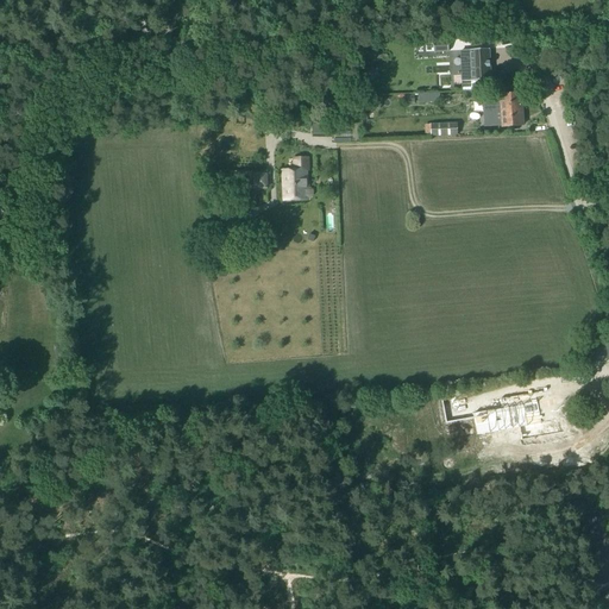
[(449,42),(446,42),(433,42),(434,54),(449,52),(449,42)]
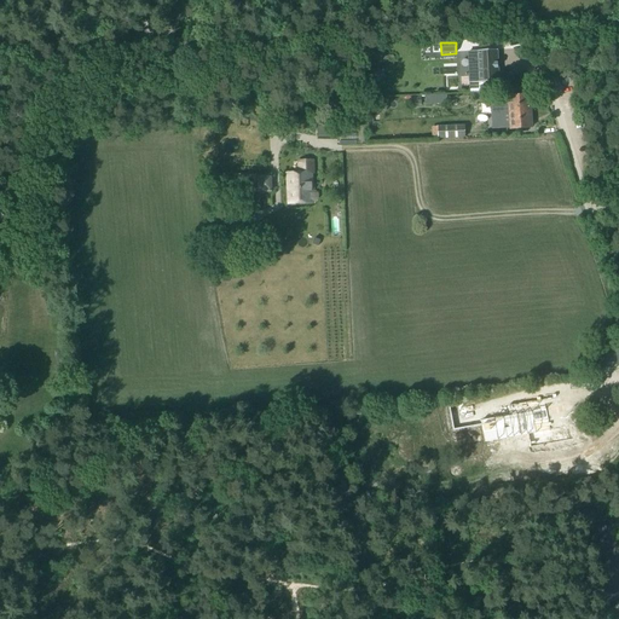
[(472,84),(469,84),(470,92),(497,91),(496,82),(499,82),(497,51),(478,52),(478,53),(472,53),(472,70),(479,70),(479,84),(472,84)]
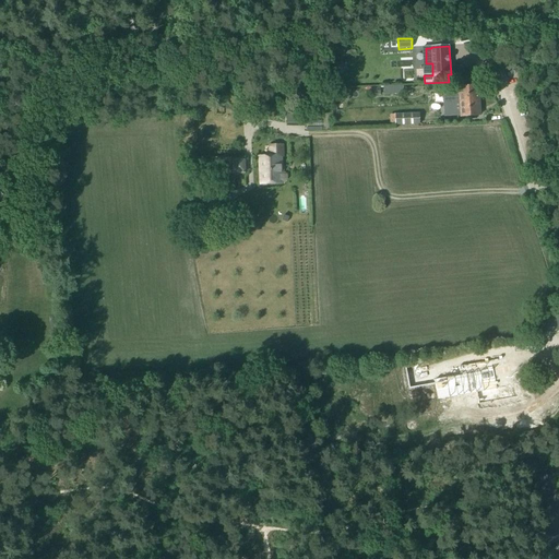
[(452,103),(479,100),(478,86),(459,88),(459,91),(451,91),(452,103)]
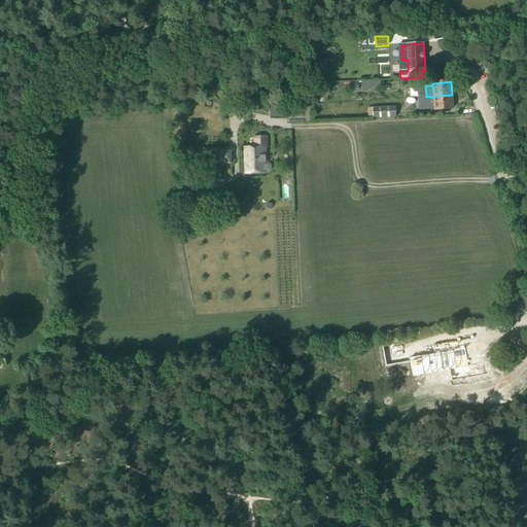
[(311,96),(323,96),(322,83),(310,84),(311,96)]
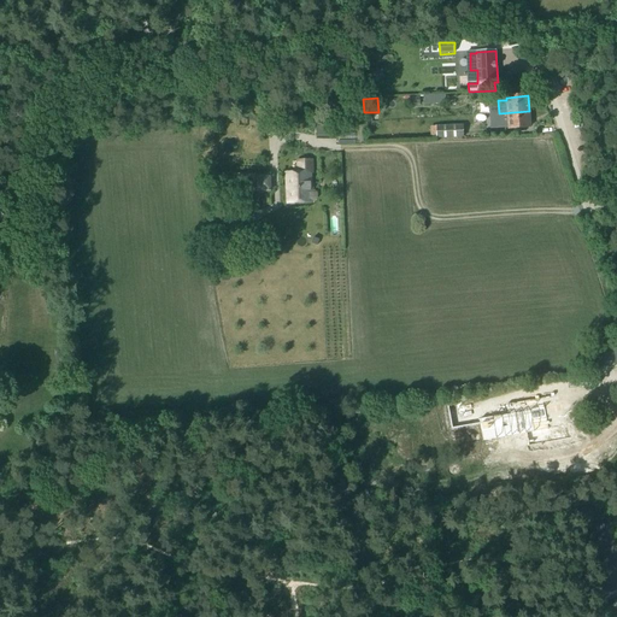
[(529,111),(494,115),(495,128),(509,127),(509,129),(530,128),(529,111)]
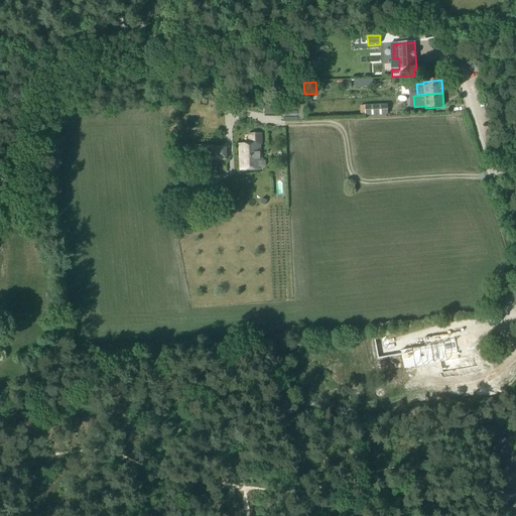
[(365,116),(388,115),(387,105),(365,106),(365,116)]
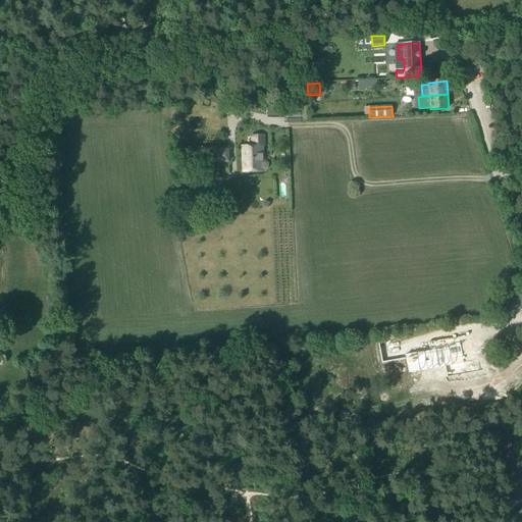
[(268,107),(268,116),(284,116),(285,107),(268,107)]
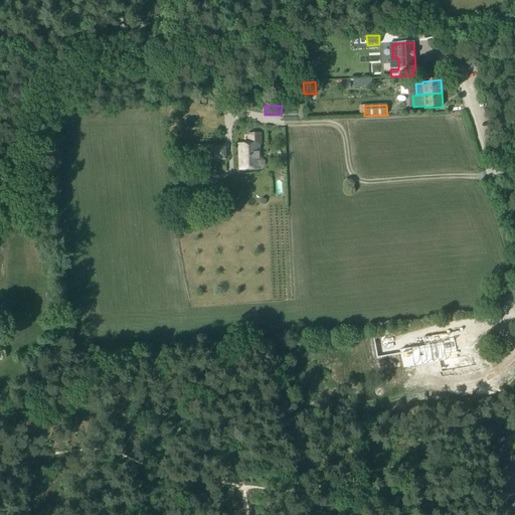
[(240,170),(261,169),(259,144),(238,145),(240,170)]
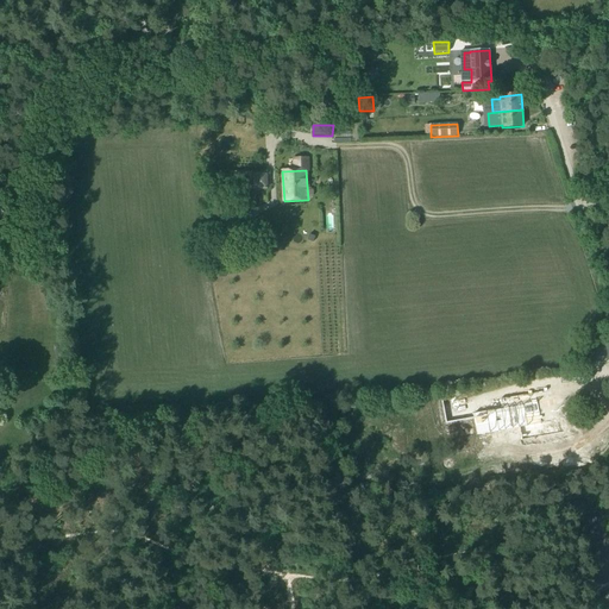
[(267,192),(267,173),(231,173),(230,192),(267,192)]
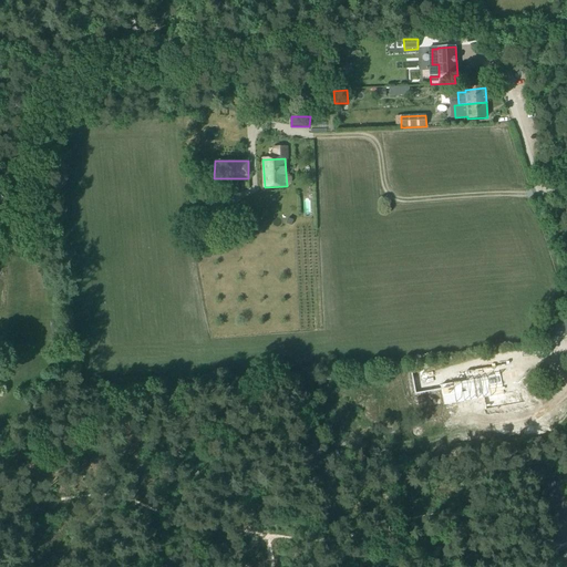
[(228,209),(209,209),(209,220),(228,220),(228,209)]
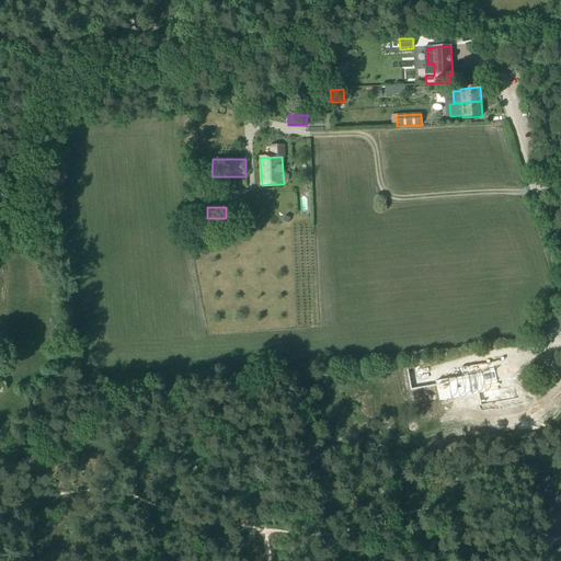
[(461,377),(436,381),(436,385),(436,386),(439,401),(478,395),(499,390),(497,390),(493,364),(500,363),(500,362),(460,368),(461,377)]
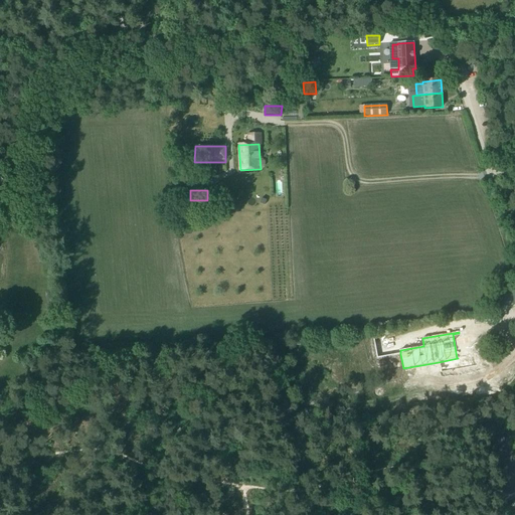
All buildings are outlined.
